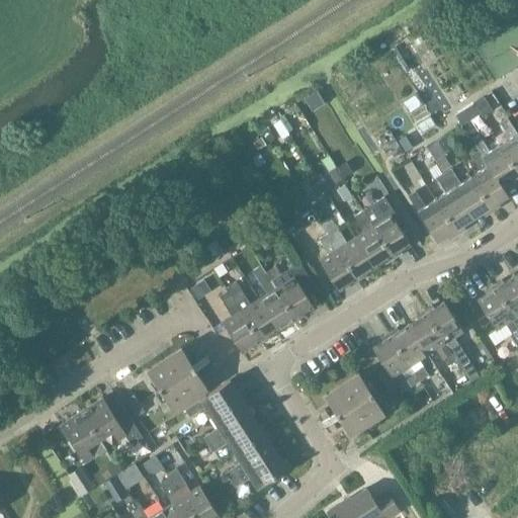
[(481,112),(475,102),(457,113),(463,123),(481,112)]
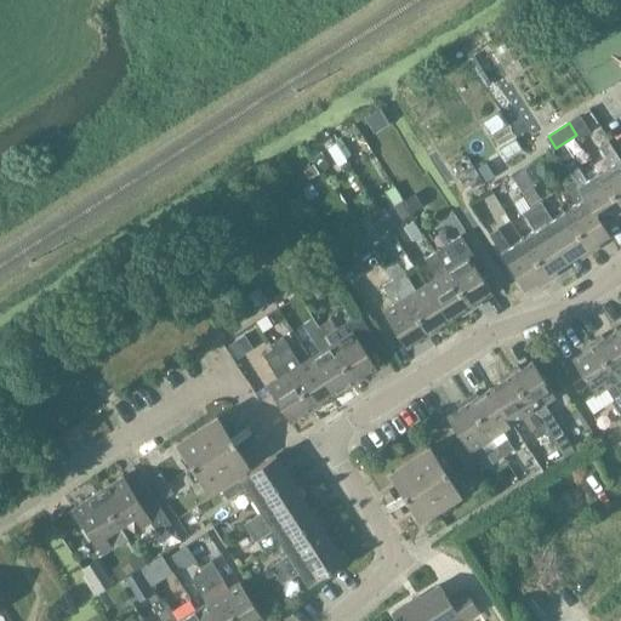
[(620,159),(609,140),(599,146),(611,164),(598,171),(620,208),(620,159)]
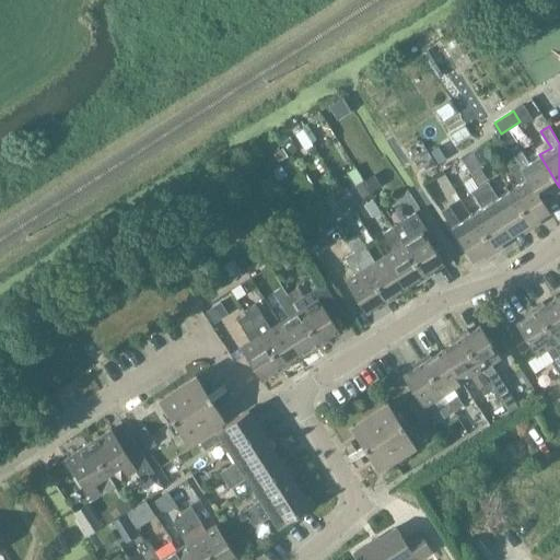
[(301,128),(288,137),(299,151),(311,143),(301,128)]
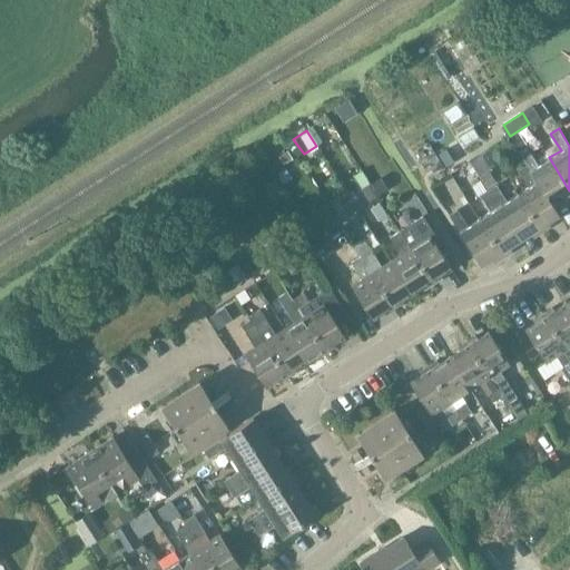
[(528,148),(520,154),(527,165),(552,205),(562,198),(564,203),(569,198),(569,190),(549,157),(539,165),(528,148)]
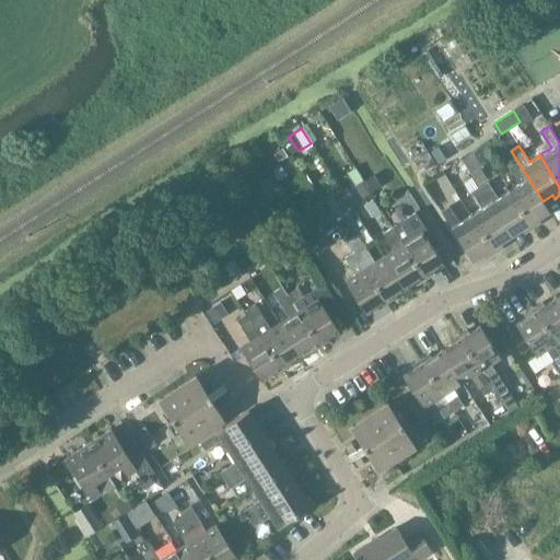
[(520,183),(509,189),(533,228),(541,222),(539,219),(549,212),(543,201),(517,162),(510,166),(520,183)]
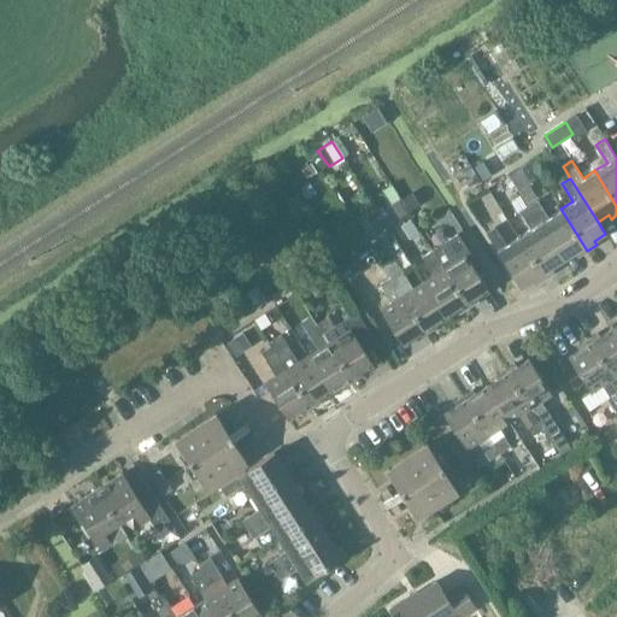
[(529,205),(563,259),(575,253),(577,257),(587,251),(560,209),(548,216),(538,199),(529,205)]
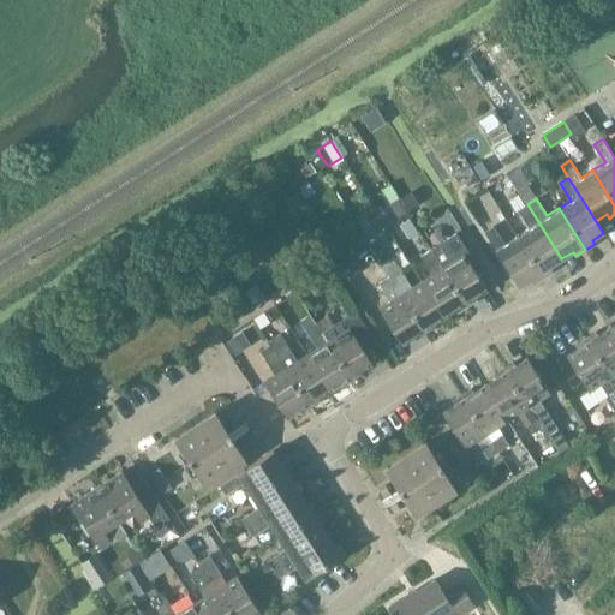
[(517,236),(543,276),(553,270),(550,266),(561,258),(527,204),(518,210),(529,227),(517,236)]
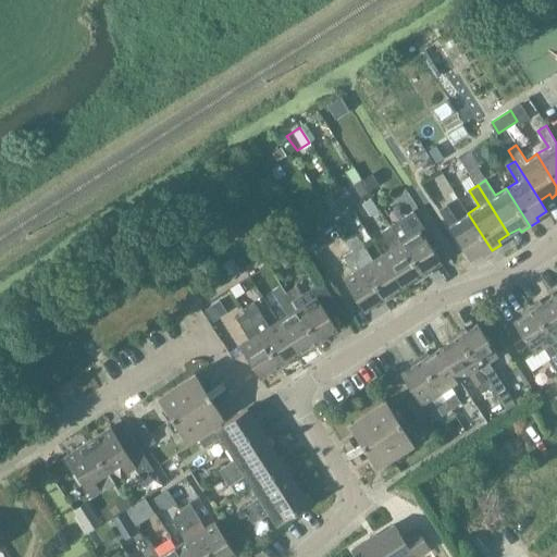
[(440,209),(470,258),(481,251),(483,256),(492,250),(468,213),(457,220),(447,205),(440,209)]
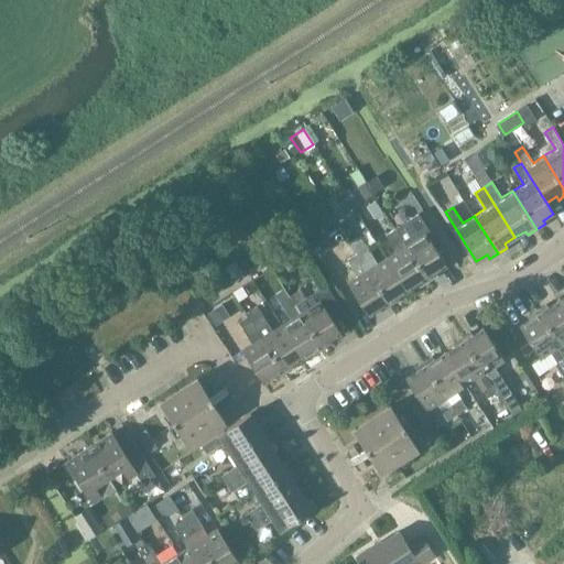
[(432,229),(420,210),(394,226),(429,281),(438,274),(436,271),(446,264),(426,232),(432,229)]
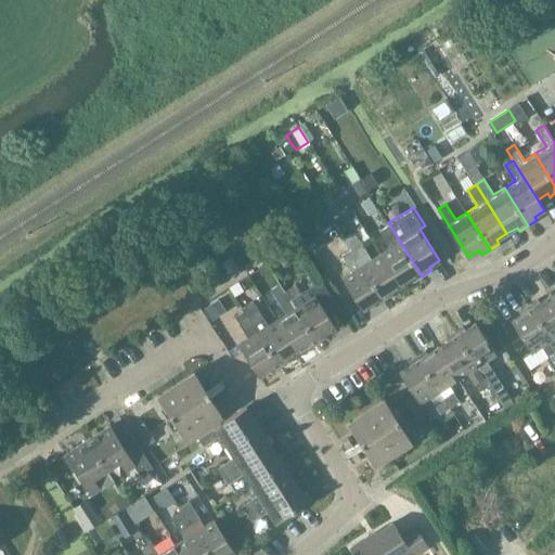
[(402,284),(411,279),(413,282),(422,276),(388,222),(378,229),(390,247),(382,253),(402,284)]
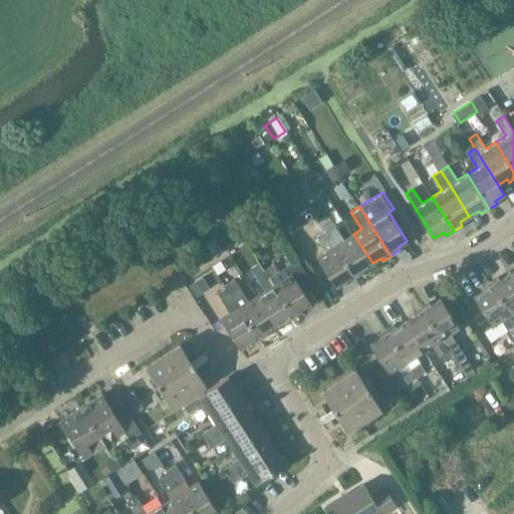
[(344,240),(334,223),(324,229),(355,278),(363,273),(361,270),(372,263),(353,234),(344,240)]
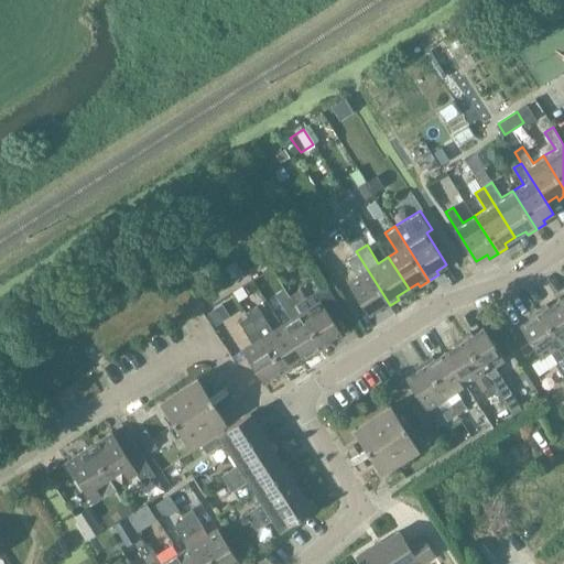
[(390,305),(356,251),(347,257),(358,275),(348,282),(369,314),(379,307),(381,311),(390,305)]
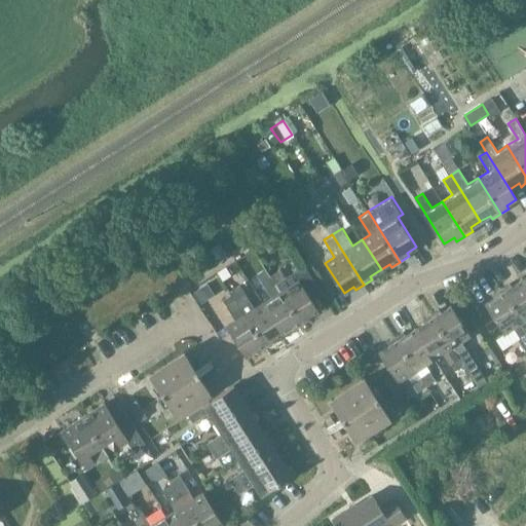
[(256,273),(263,284),(271,297),(263,302),(282,333),(291,327),(293,330),(301,325),(276,284),(268,270),(266,267),(256,273)]
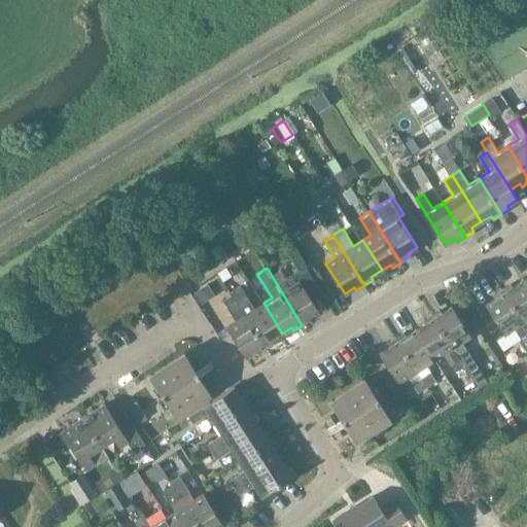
[(304,268),(285,279),(277,284),(302,325),(310,320),(308,316),(318,310),(312,300),(321,293),(304,268)]
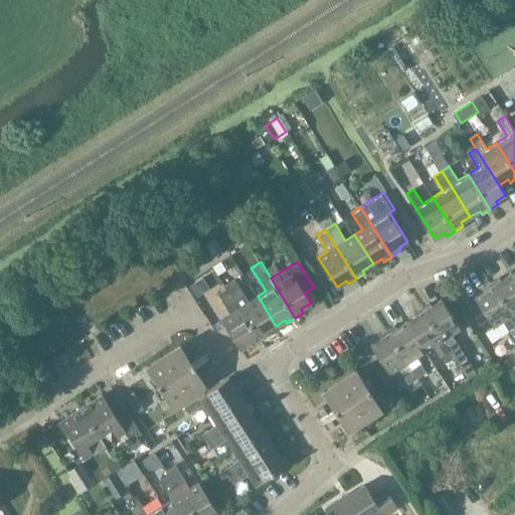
[(492,282),(514,318),(514,280),(511,274),(501,280),(499,277),(492,282)]
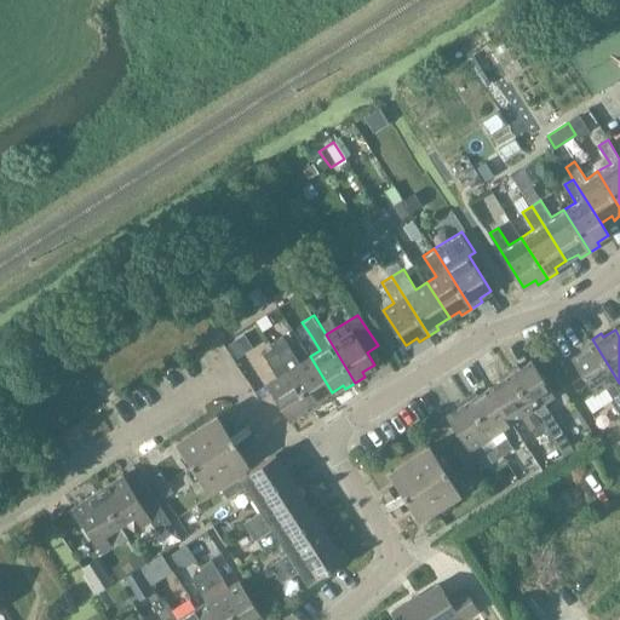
[(271,343),(273,345),(314,409),(323,403),(321,400),(332,392),(310,356),(299,363),(282,336),(271,343)]
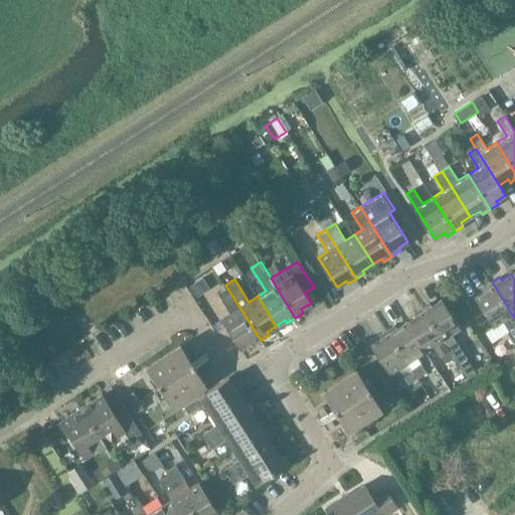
[(495,325),(504,320),(510,328),(508,329),(514,340),(514,318),(492,282),(484,287),(485,290),(476,296),(495,325)]
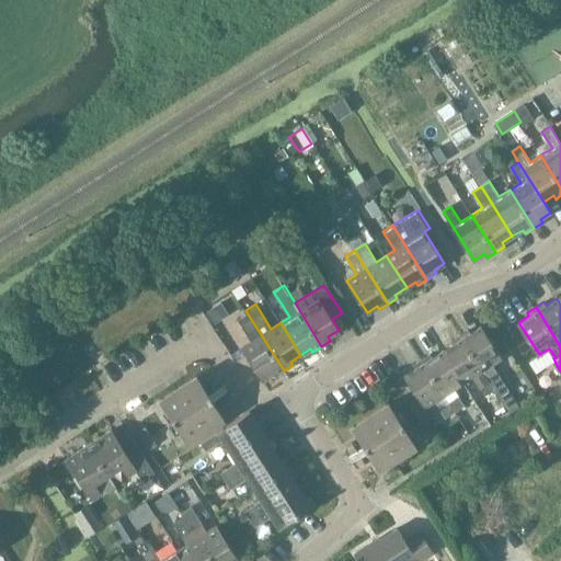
[(284,370),(247,312),(237,318),(252,341),(242,347),(262,379),(272,373),(274,376),(284,370)]
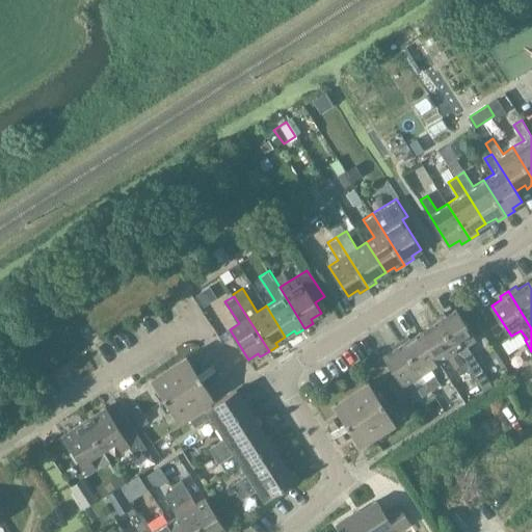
[(494,387),(467,345),(476,339),(457,309),(447,315),(446,312),(436,318),(468,367),(484,393),(494,387)]
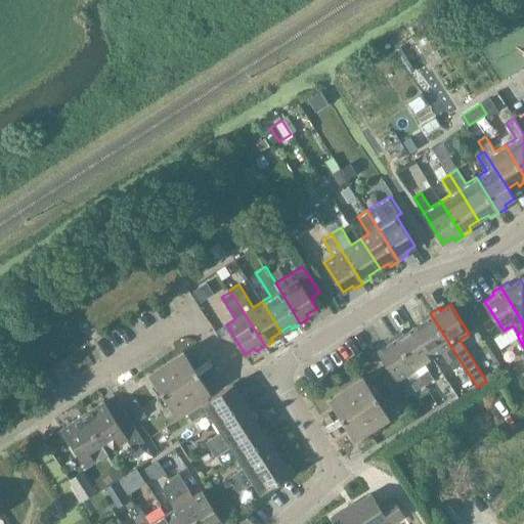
[(433,356),(442,351),(452,367),(461,361),(430,313),(423,317),(425,320),(413,326),(433,356)]
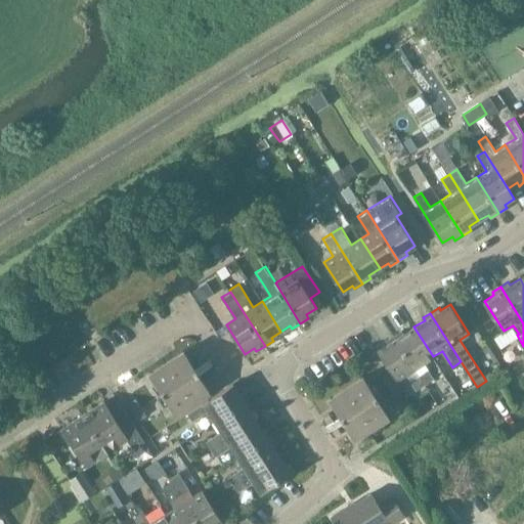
[(394,336),(426,384),(435,378),(425,362),(433,356),(413,326),(404,333),(403,330),(394,336)]
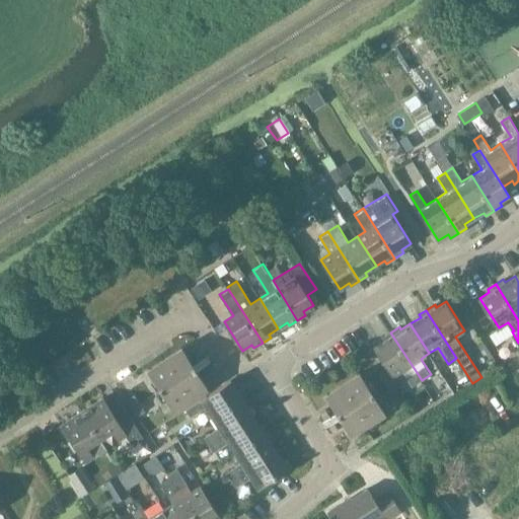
[(392,376),(402,370),(413,386),(422,380),(390,332),(382,338),(383,340),(374,347),(389,371),(392,376)]
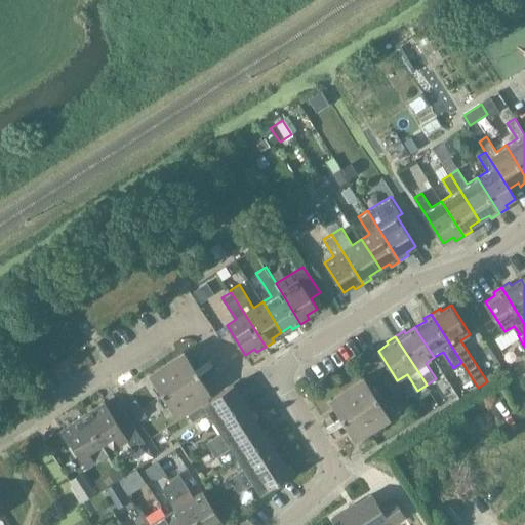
[(185,352),(150,374),(162,395),(194,375),(191,371),(195,369),(185,352)]
